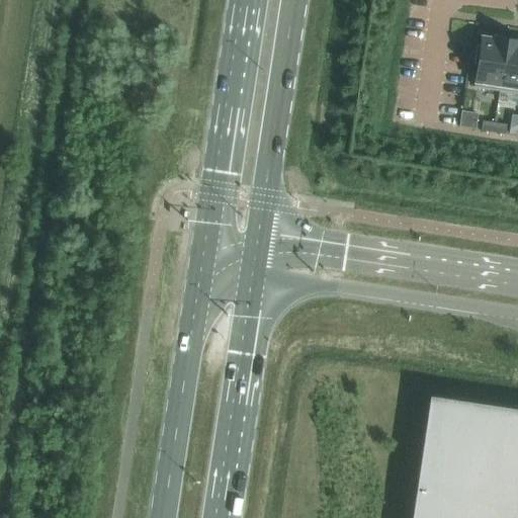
[(475,86),(499,90),(506,37),(496,36),(496,38),(482,36),(480,47),(478,46),(475,63),(478,63),(475,86)]
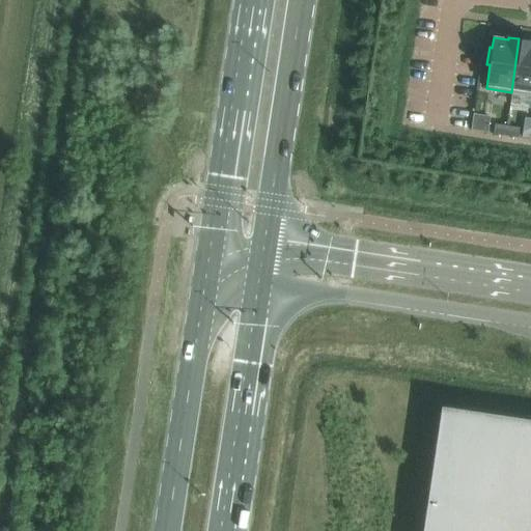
[(530,40),(519,38),(511,92),(530,95),(530,40)]
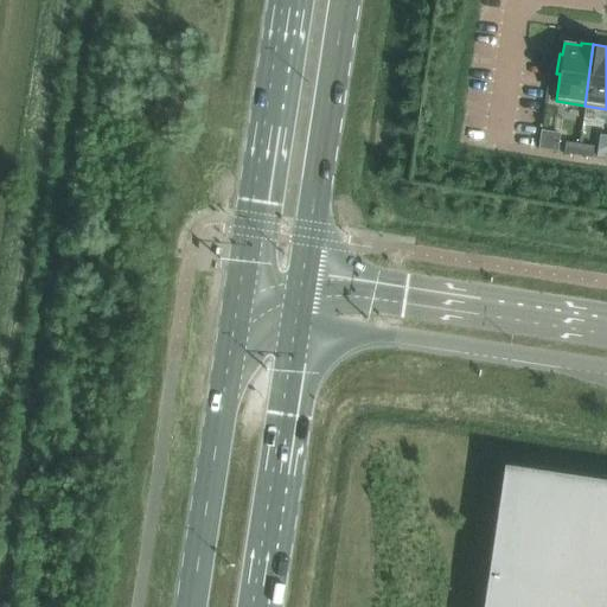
[(540,148),(558,149),(560,132),(541,131),(540,148)]
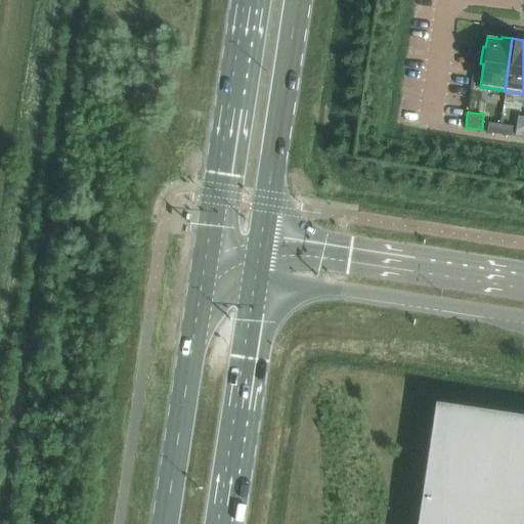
[(486,132),(498,134),(500,124),(488,122),(486,132)]
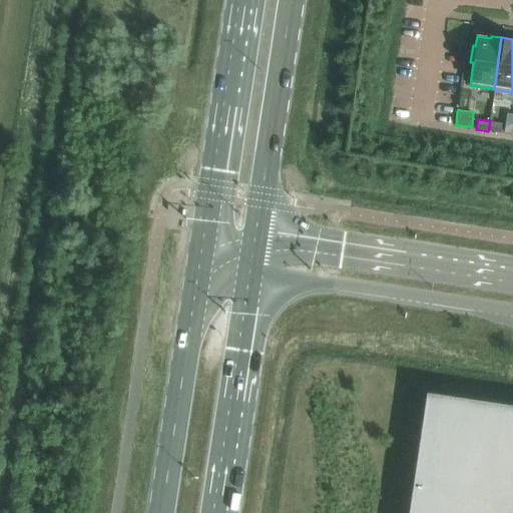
[(501,123),(490,121),(488,131),(500,132),(501,123)]
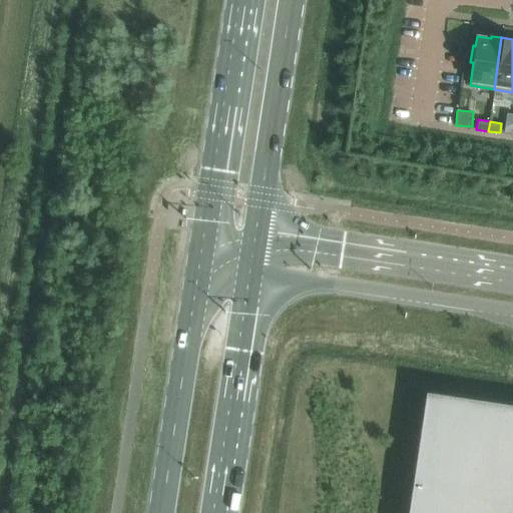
[(407,512),(512,512),(512,404),(426,392),(407,512)]
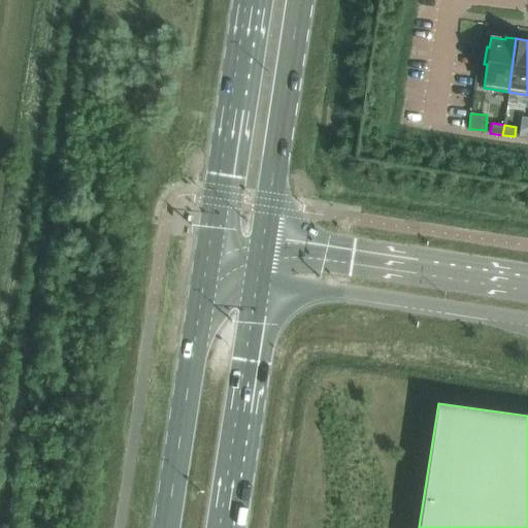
All buildings are outlined.
